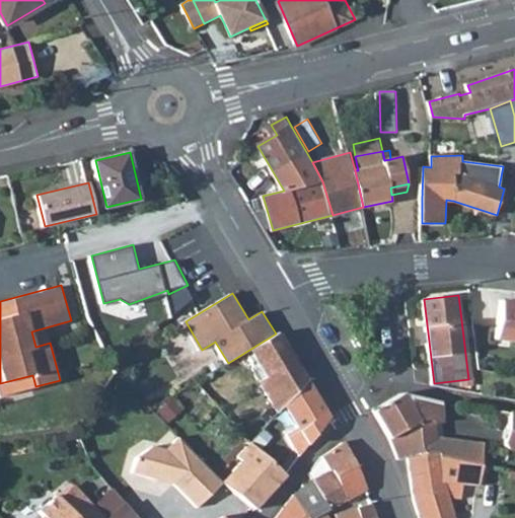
[(514,301),(503,300),(498,338),(514,340),(514,301)]
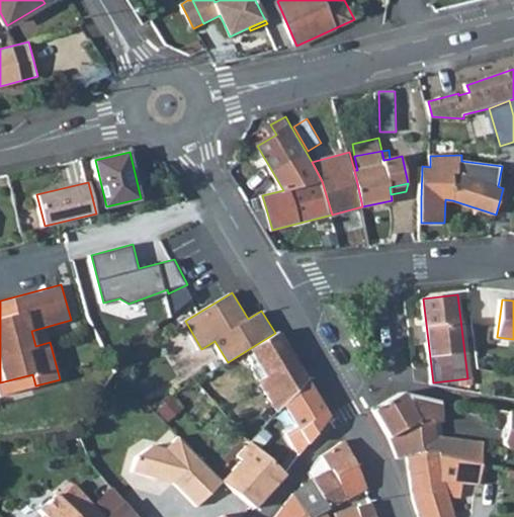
[(31,331),(35,346),(50,342),(46,327),(31,331)]
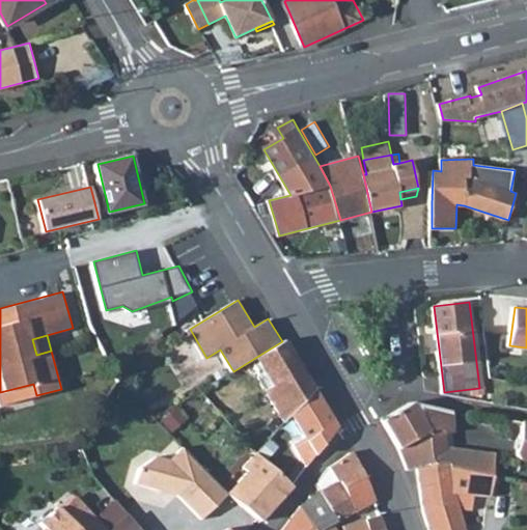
[(363,342),(371,357),(380,352),(371,337),(363,342)]
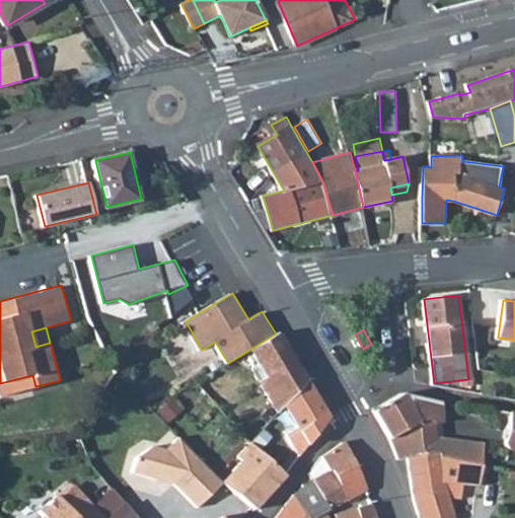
[(279,411),(286,403),(308,379),(280,331),(276,334),(252,348),(261,361),(255,364),(254,369),(279,411)]
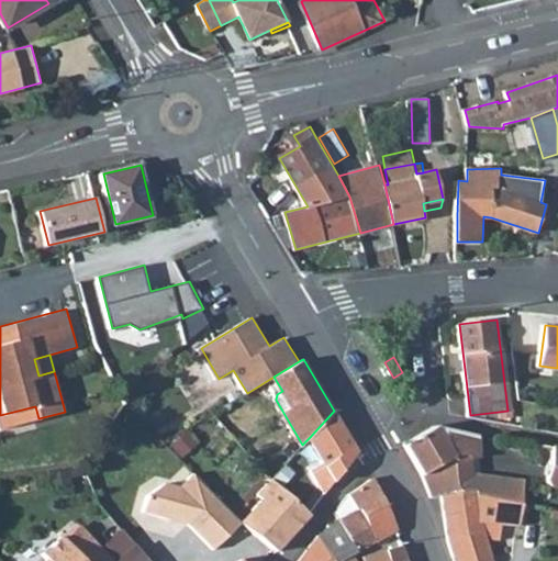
[(376,368),(383,382),(393,378),(384,362),(376,368)]
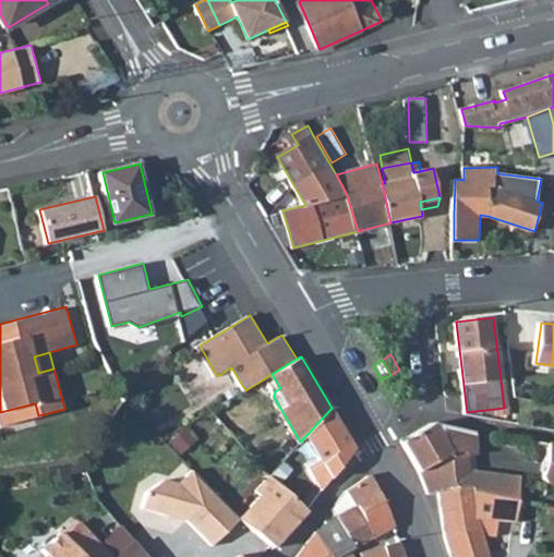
[(0,412),(0,414),(2,425),(38,415),(35,403),(0,412)]
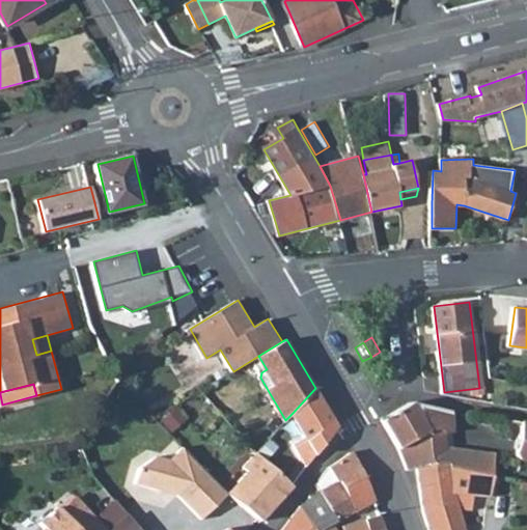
[(335,421),(315,388),(293,413),(307,438),(296,444),(309,466),(317,454),(333,436),(339,427),(335,421)]
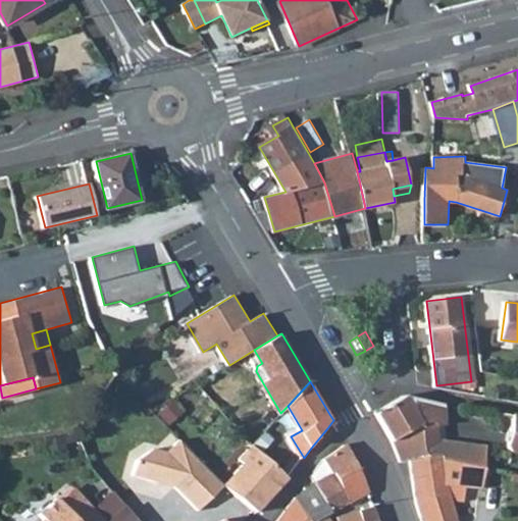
[(395,439),(403,462),(412,459),(441,455),(441,458),(486,467),(488,447),(448,440),(439,441),(438,424),(447,424),(445,403),(406,396),(378,412),(395,439)]
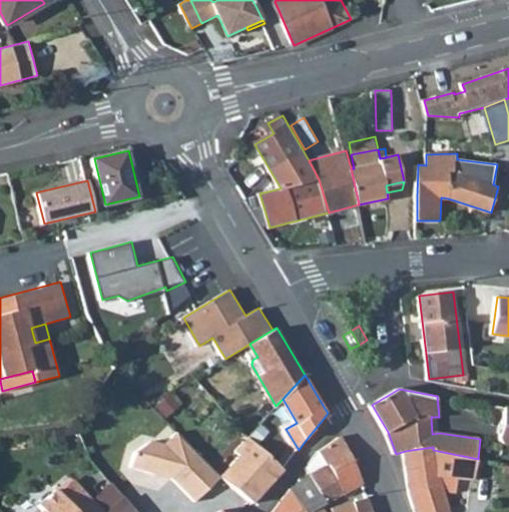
[(505,443),(508,443),(508,408),(505,408),(500,437),(505,443)]
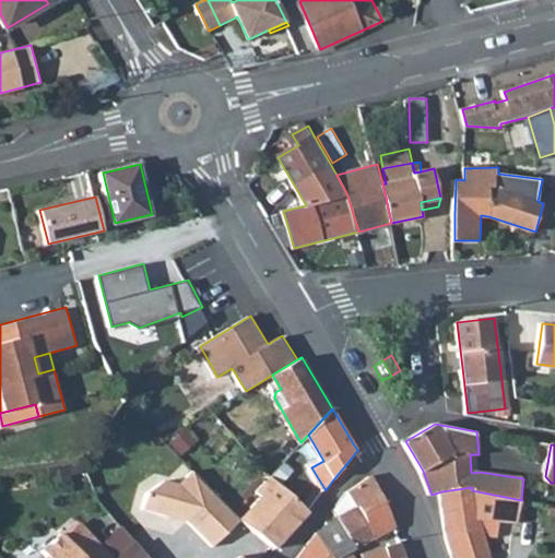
[(470,454),(471,473),(480,472),(479,454),(470,454)]
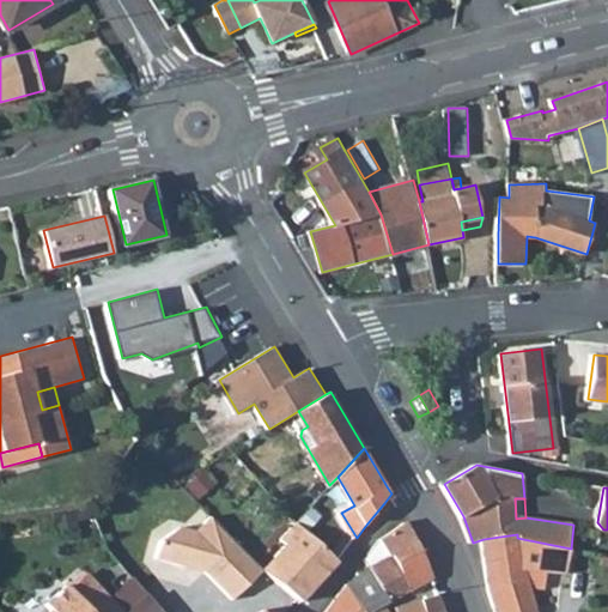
[(208,571),(235,600),(266,569),(214,516),(199,532),(183,527),(164,540),(159,557),(190,565),(193,559),(200,562),(208,571)]
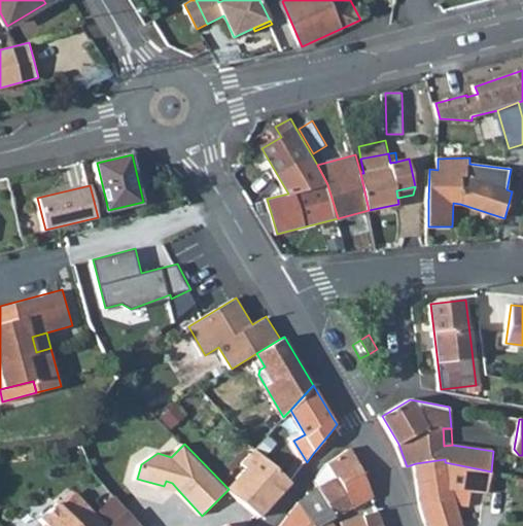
[(229,489),(262,517),(291,483),(284,475),(269,459),(257,448),(247,459),(244,462),(248,466),(229,489)]
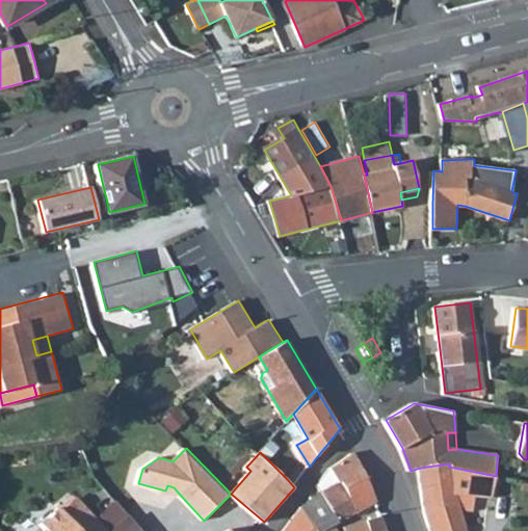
[(271,463),(287,479),(298,468),(282,452),(271,463)]
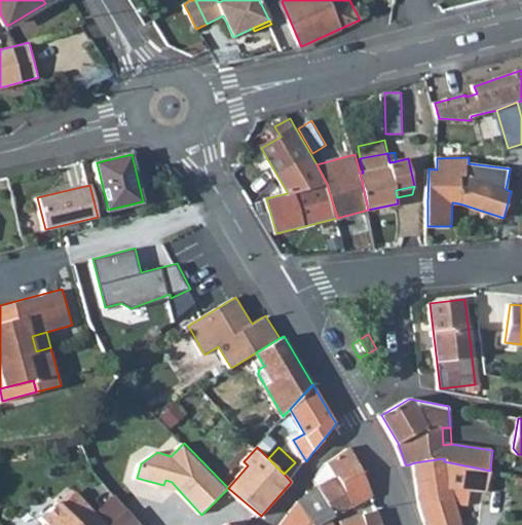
[(319,524),(333,518),(373,496),(350,447),(328,462),(315,479),(320,485),(301,500),(313,524),(319,524)]
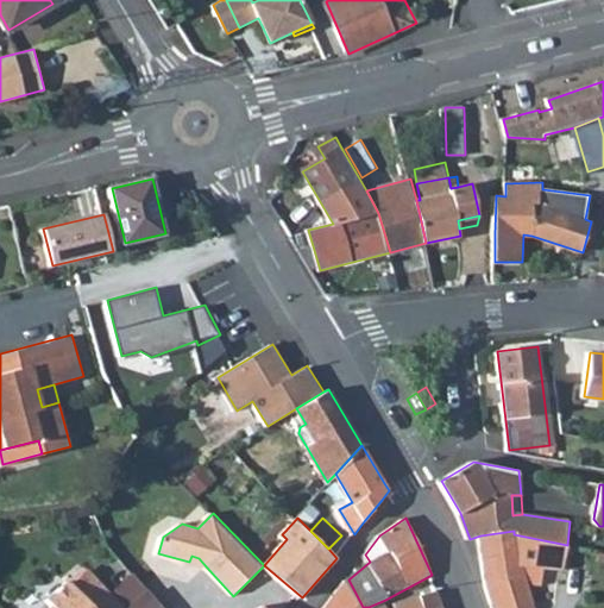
[(488,585),(495,607),(535,607),(528,583),(542,585),(546,569),(564,569),(567,545),(514,534),(514,531),(480,536),(488,585)]
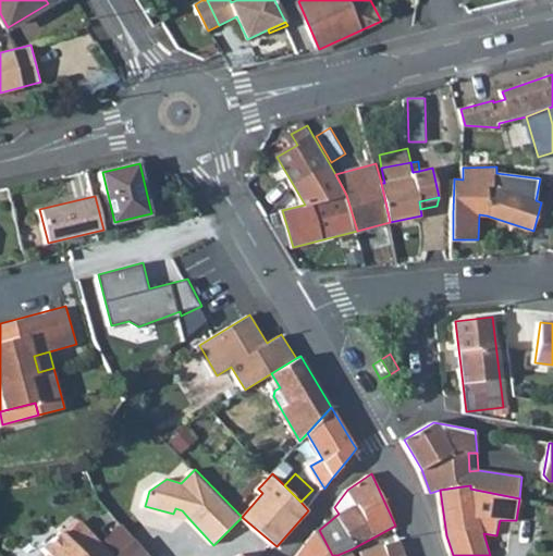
[(541,503),(539,516),(547,517),(549,504),(541,503)]
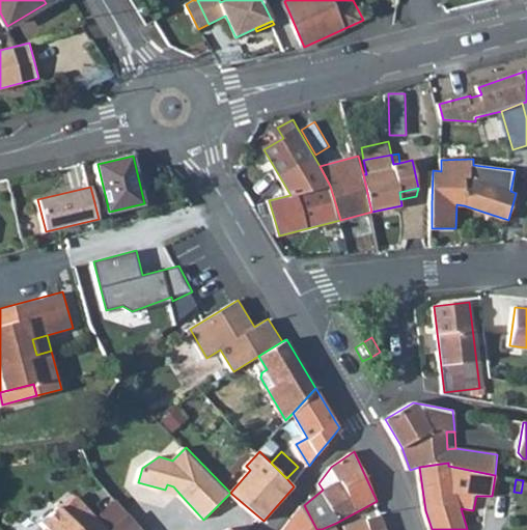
[(165,490),(181,495),(173,486),(167,484),(165,490)]
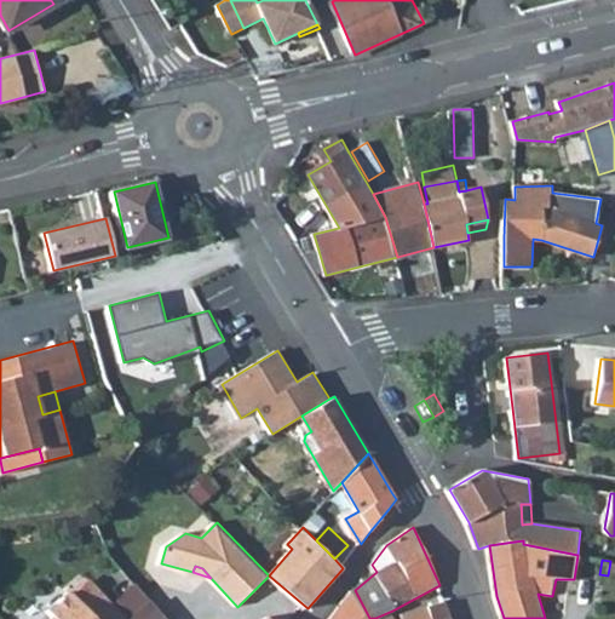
[(126,618),(114,606),(88,579),(73,594),(70,591),(49,611),(55,618),(52,618),(126,618)]
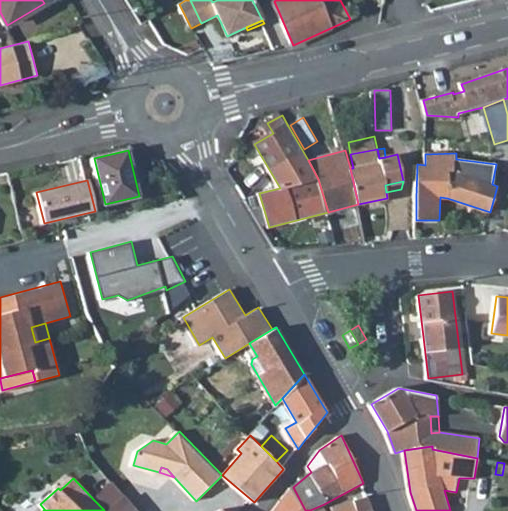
[(113,481),(94,500),(104,510),(108,510),(126,495),(113,481)]
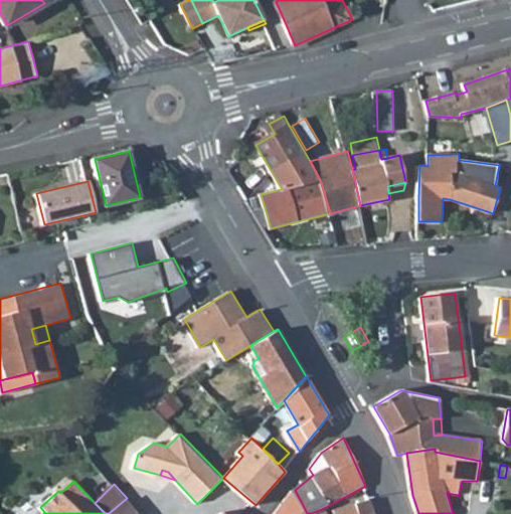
[(307,513),(295,490),(276,513),(307,513)]
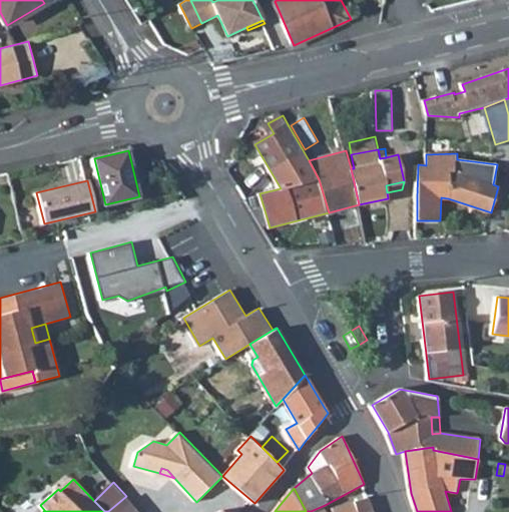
[(139,511),(126,496),(108,511),(139,511)]
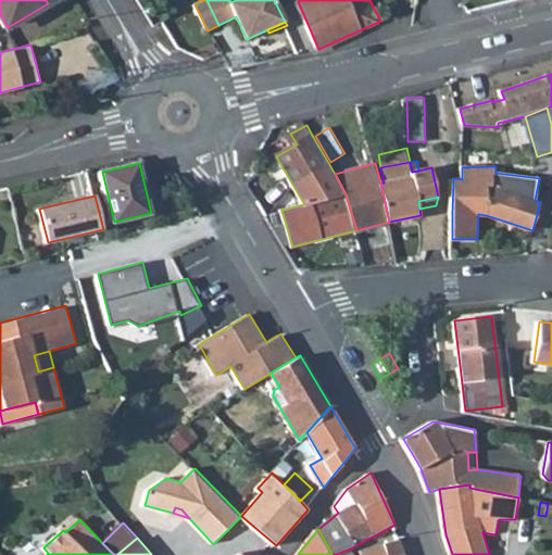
[(405,554),(400,539),(362,550),(363,554),(405,554)]
